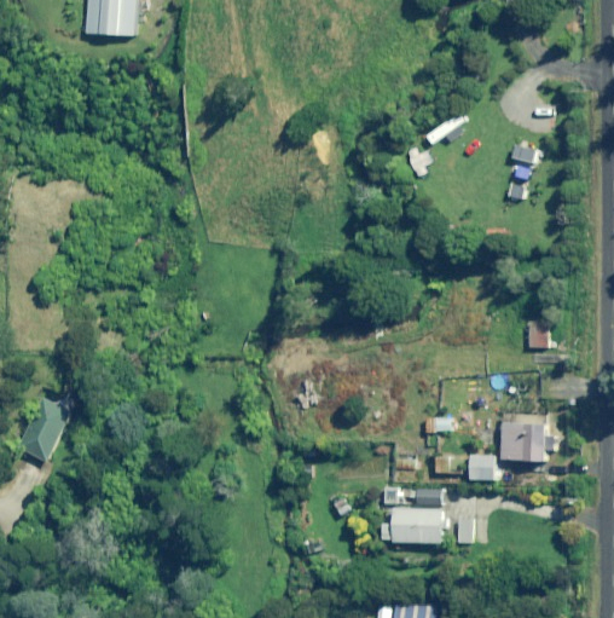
[(87,0),(86,33),(135,36),(137,0),(87,0)]
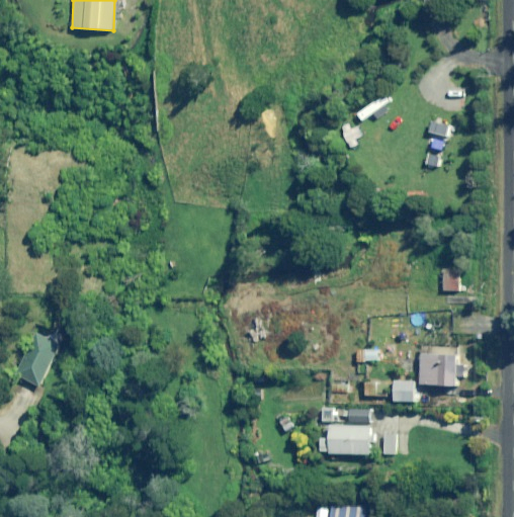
[(459,269),(442,269),(441,290),(459,290),(459,269)]
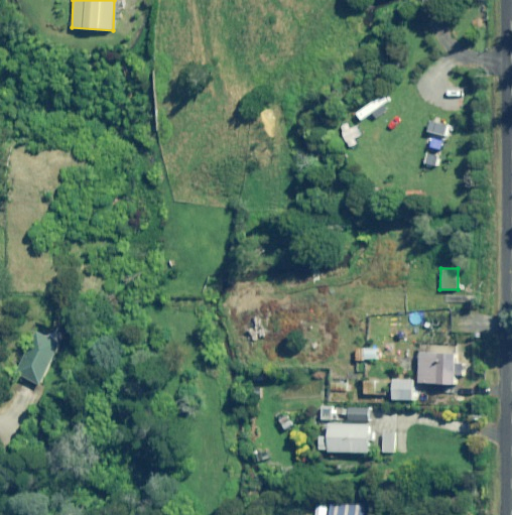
[(56,345),(30,332),(10,372),(35,385),(56,345)]
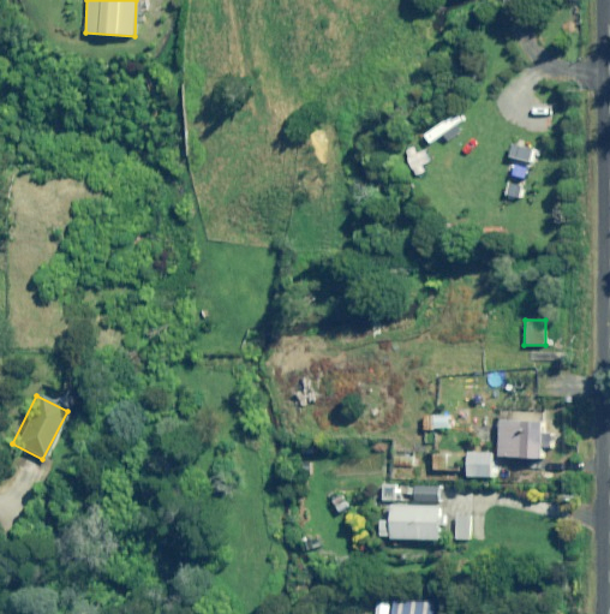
[(536,412),(500,411),(497,455),(545,459),(546,442),(533,441),(536,412)]
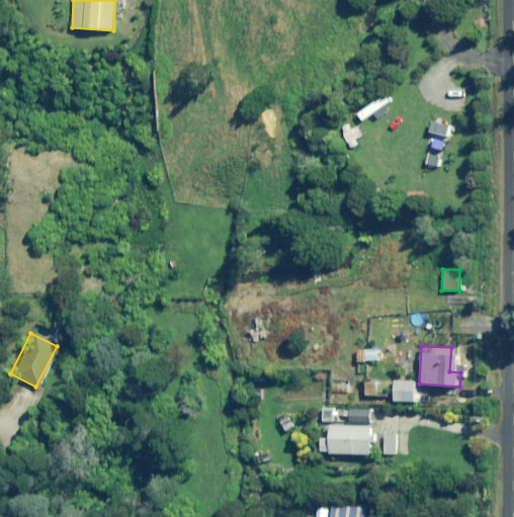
[(377,350),(357,349),(356,361),(376,362),(377,350)]
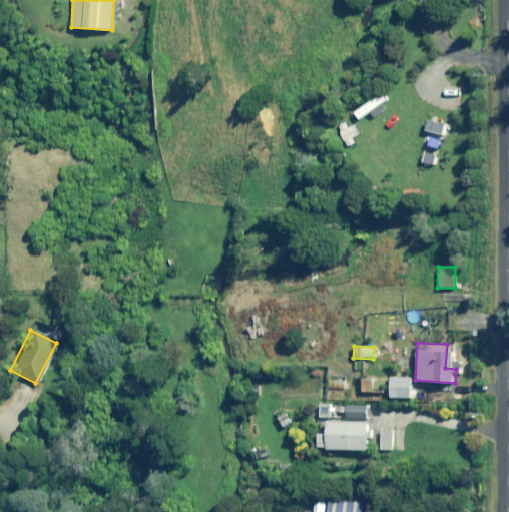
[(409,378),(395,376),(393,397),(407,398),(409,378)]
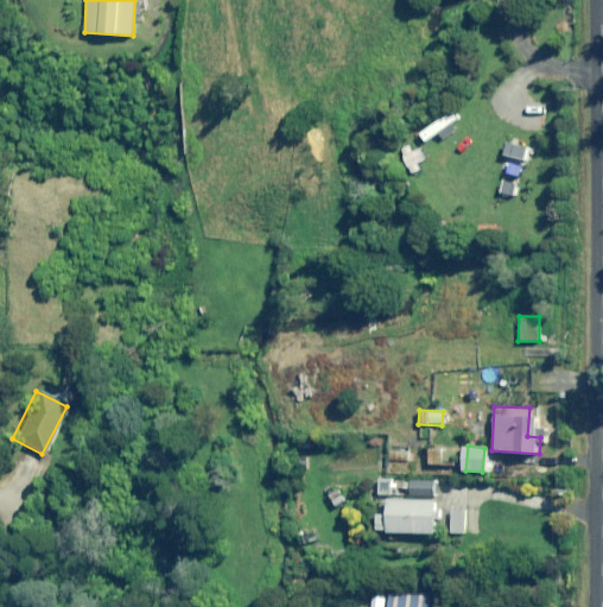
[(444,448),(429,447),(427,466),(443,466),(444,448)]
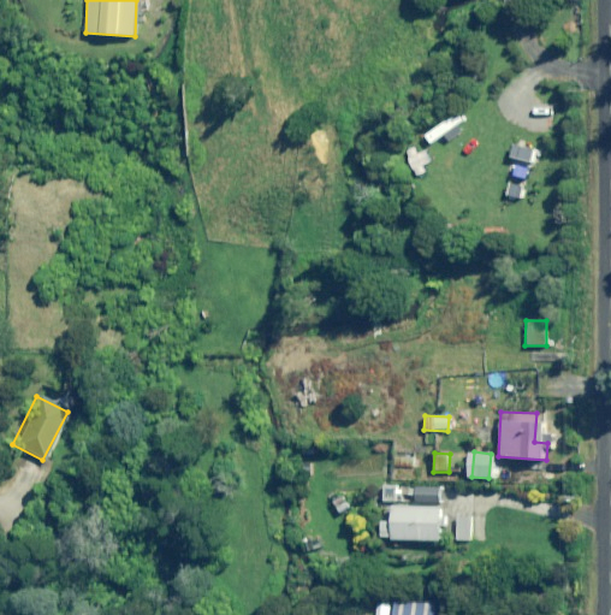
[(395,485),(381,485),(383,501),(396,501),(395,485)]
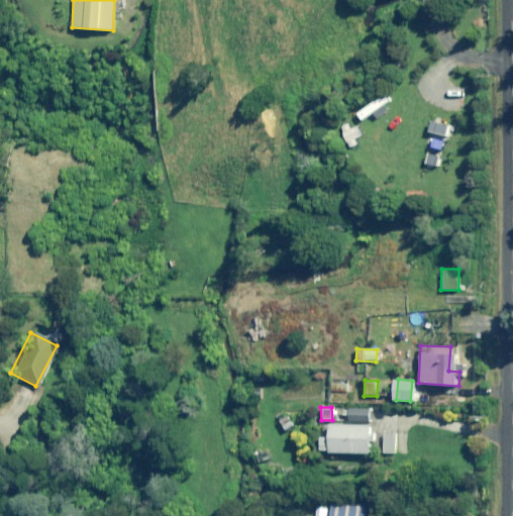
[(334,407),(334,415),(347,415),(347,422),(368,423),(368,408),(334,407)]
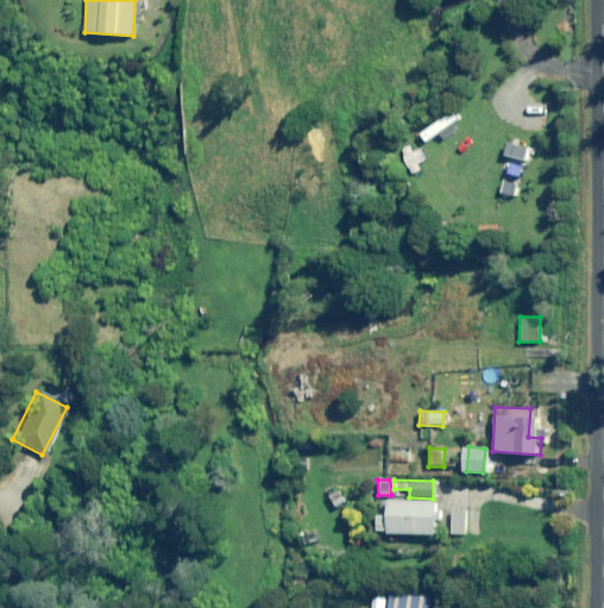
[(436,502),(389,500),(388,516),(377,515),(376,532),(434,534),(436,502)]
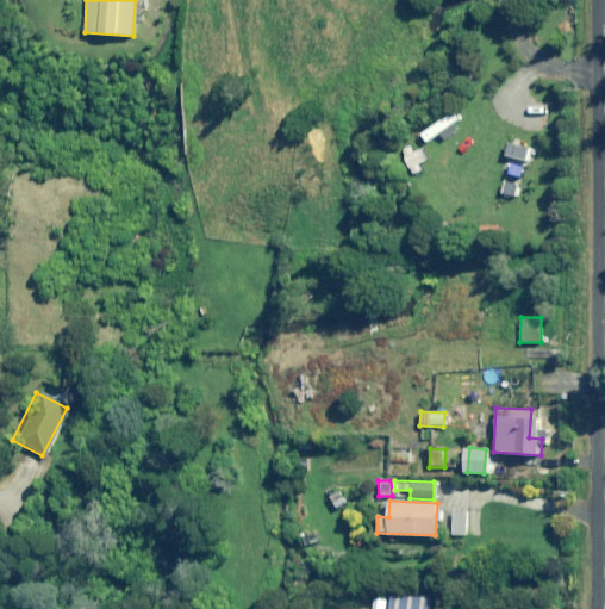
[(473,534),(474,510),(450,510),(449,534),(473,534)]
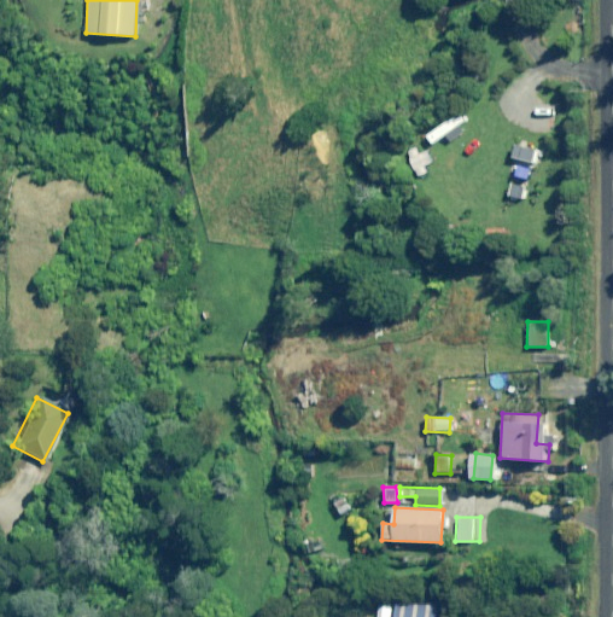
[(433,616),(433,604),(369,603),(369,616),(433,616)]
